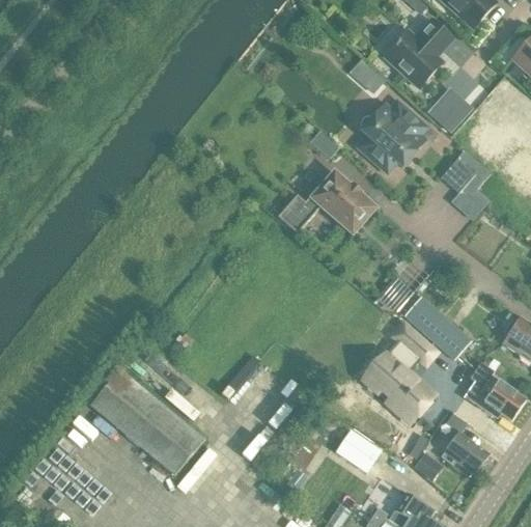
[(442,0),(472,27),(496,1),(495,0),(442,0)]
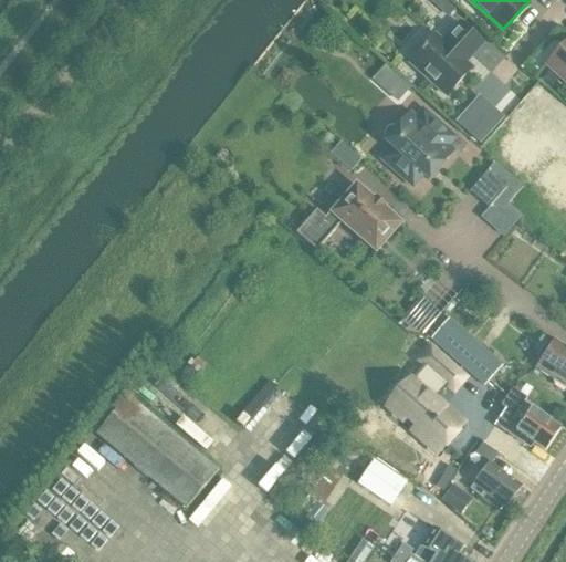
[(471,65),(464,60),(482,40),(460,20),(442,39),(433,32),(409,60),(447,93),(471,65)]
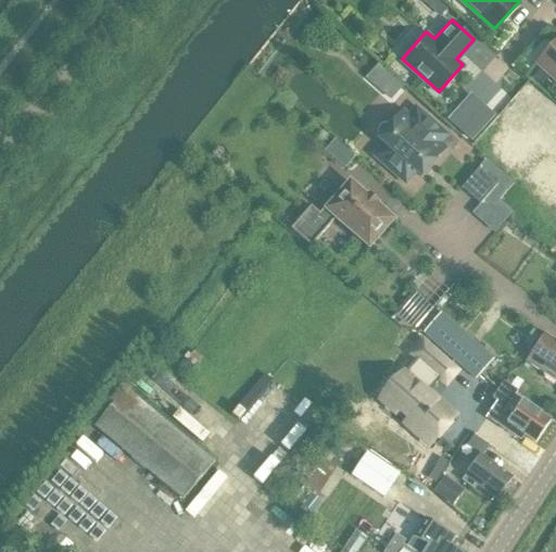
[(555,37),(536,61),(555,77),(555,37)]
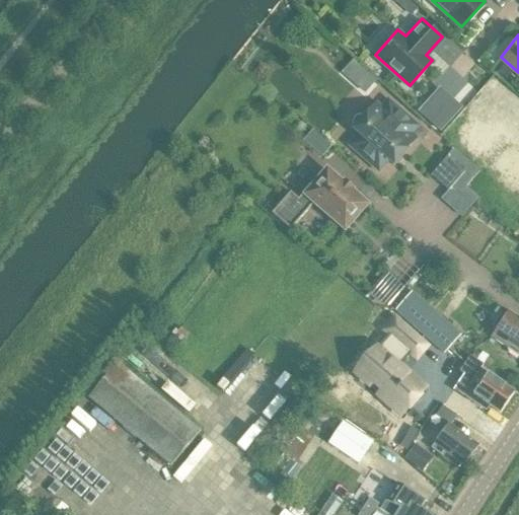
[(435,112),(424,101),(419,107),(441,129),(463,103),(451,93),(435,112)]
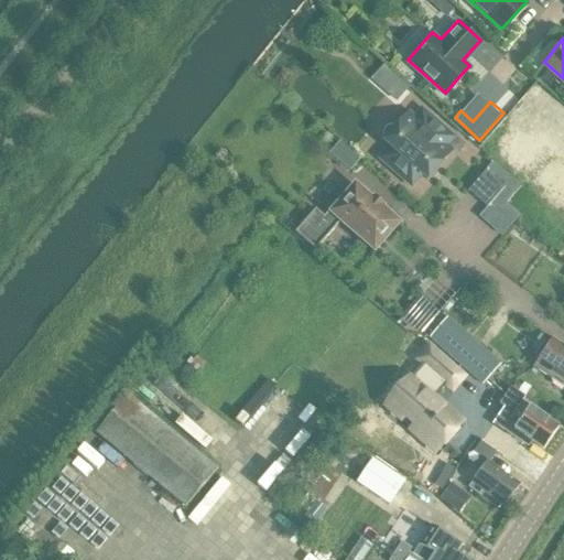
[(445,142),(453,135),(421,107),(414,115),(408,110),(396,124),(391,122),(386,124),(382,128),(381,132),(383,137),(383,138),(388,142),(378,153),(411,182),(421,171),(426,176),(452,148),(445,142)]
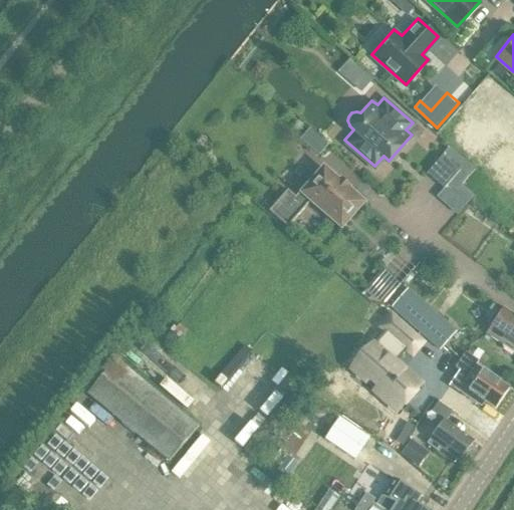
[(505,131),(479,162),(513,191),(513,138),(506,131),(505,131)]
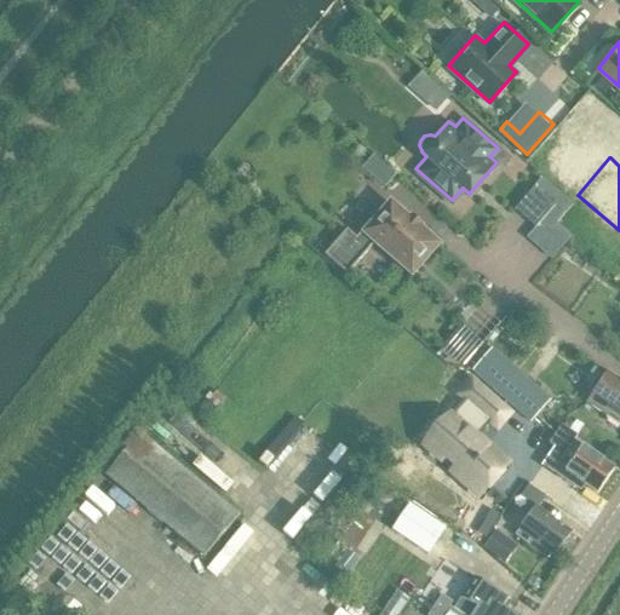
[(533,184),(514,206),(535,224),(554,202),(533,184)]
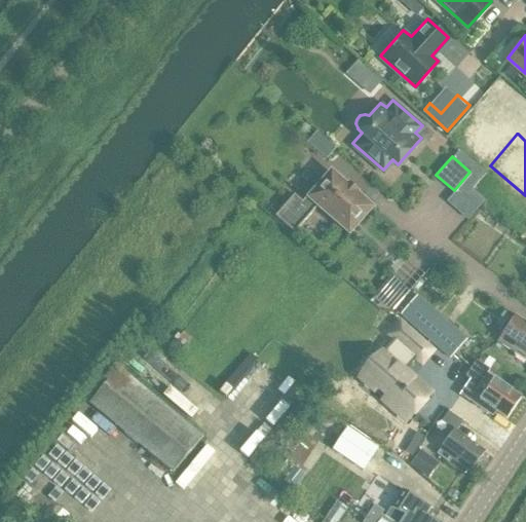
[(371,206),(354,191),(355,190),(347,183),(346,184),(330,170),(309,194),(306,193),(301,199),(293,192),(274,214),(294,230),(316,203),(348,231),(371,206)]
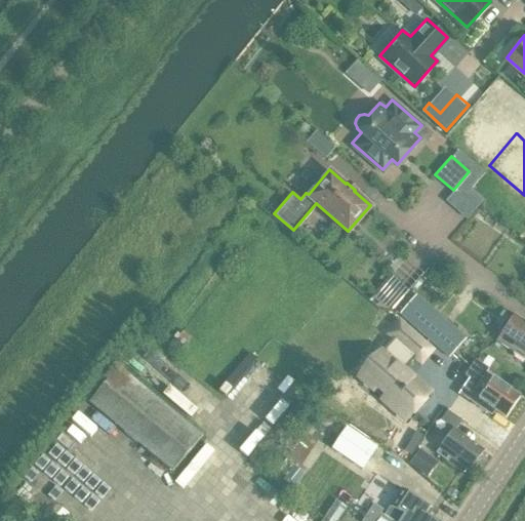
[(415,292),(400,311),(449,354),(466,335),(415,292)]
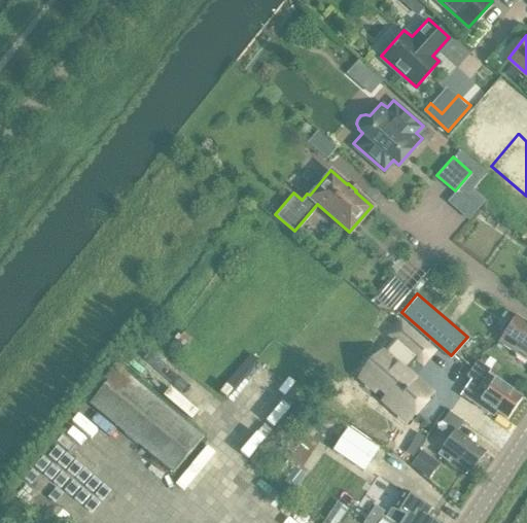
[(526,321),(516,313),(497,340),(526,359),(526,357),(526,321)]
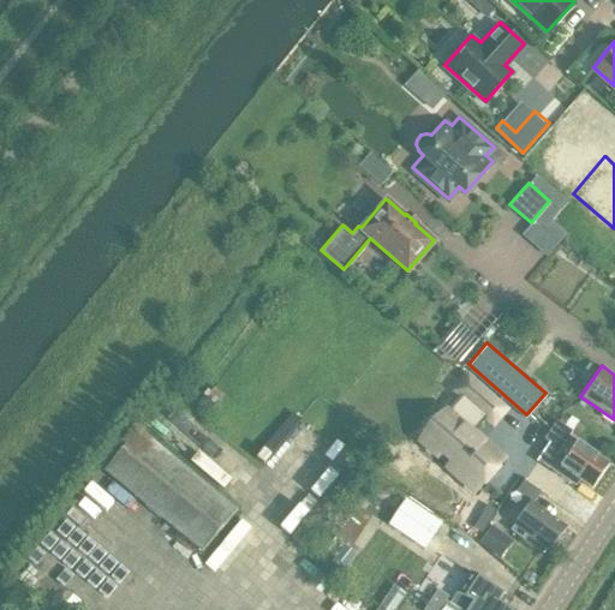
[(473,380),(424,436),(451,459),(446,464),(473,488),(502,455),(472,429),(485,414),(493,422),(505,407),(473,380)]
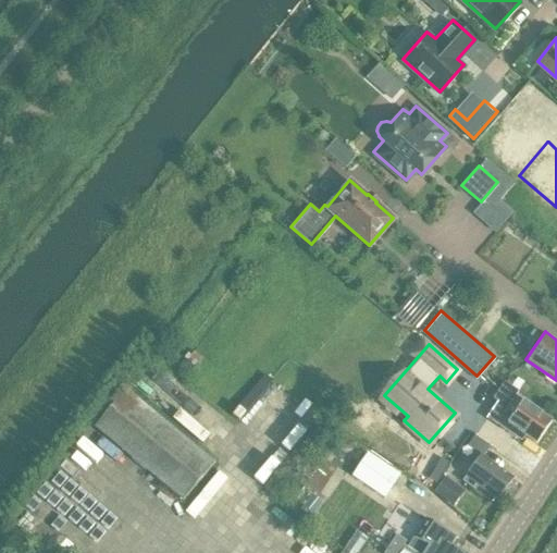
[(551,418),(515,393),(518,389),(504,379),(493,395),(497,398),(474,432),(496,447),(508,429),(520,437),(523,432),(535,441),(551,418)]
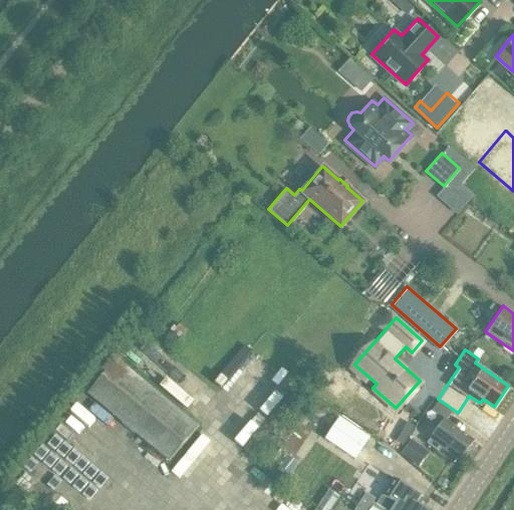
[(197,425),(115,357),(87,391),(169,459),(197,425)]
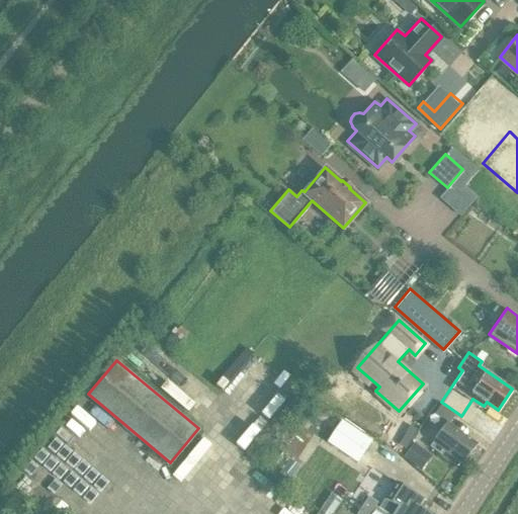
[(321,437),(335,417),(315,403),(300,423),(321,437)]
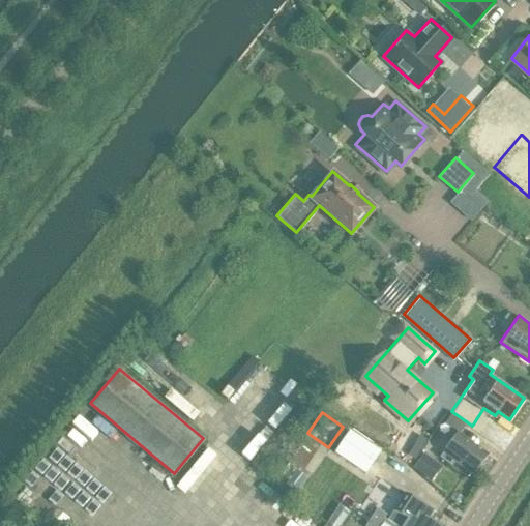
[(458,431),(440,455),(451,463),(454,459),(473,472),(473,471),(476,468),(479,463),(487,453),(488,453),(479,446),(458,431)]
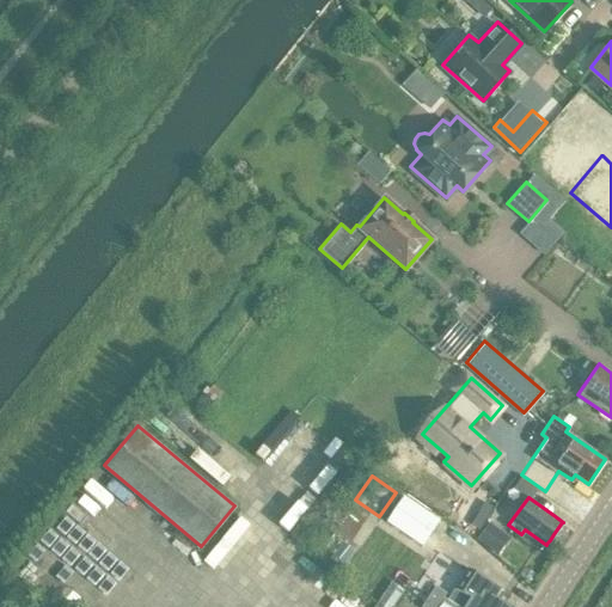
[(509,606),(495,596),(500,589),(467,566),(447,598),(461,606),(509,606)]
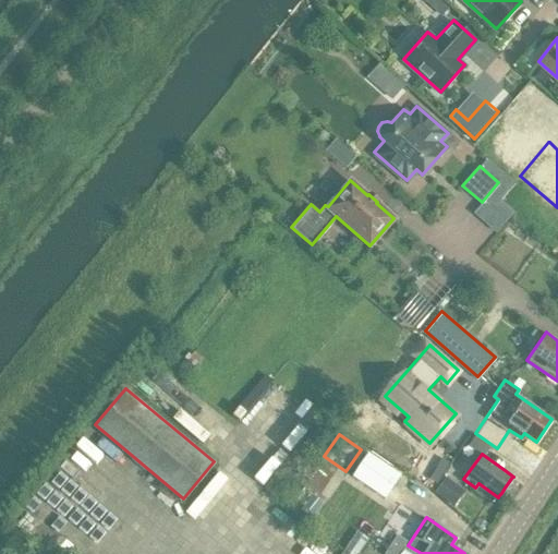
[(421,553),(408,545),(403,543),(407,539),(397,533),(385,552),(387,553),(421,553)]
